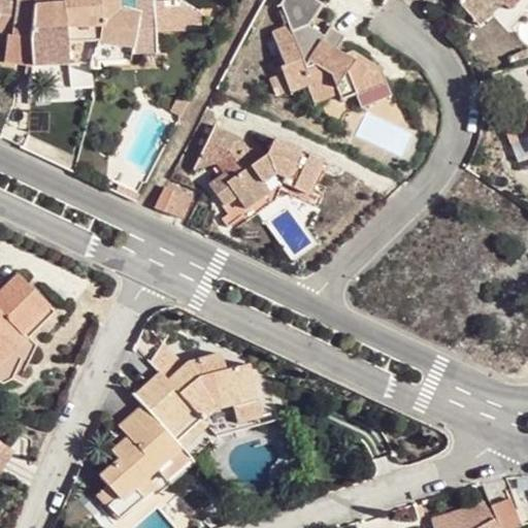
[(57,0),(58,3),(34,3),(12,0),(0,0),(0,17),(13,20),(10,38),(7,37),(4,62),(33,66),(145,62),(145,56),(155,56),(154,21),(154,4),(138,4),(138,13),(128,12),(128,4),(121,4),(121,0),(57,0)]
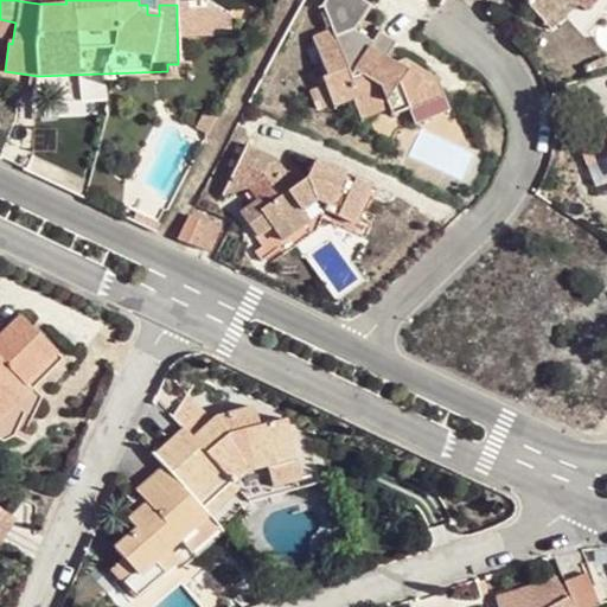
[(223,0),(180,0),(177,5),(202,4),(230,18),(236,6),(223,0)]
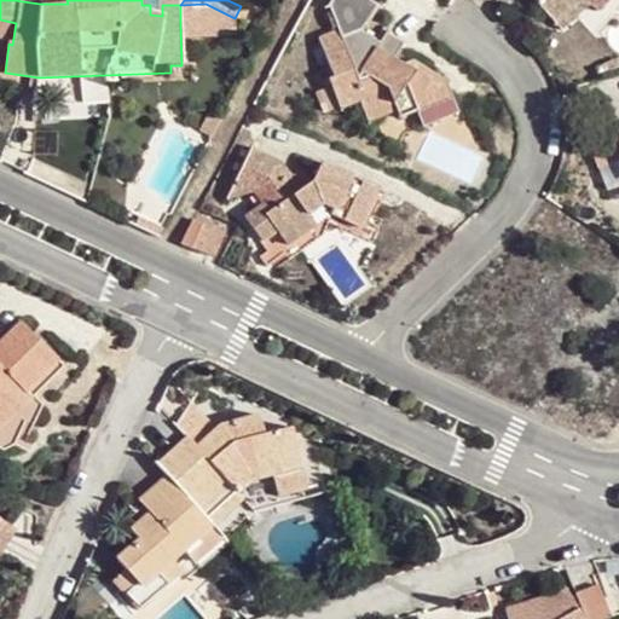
[(394,59),(397,55),(401,46),(383,35),(380,42),(364,33),(380,5),(370,0),(333,0),(329,9),(331,12),(330,15),(327,16),(333,30),(336,28),(337,33),(318,40),(334,79),(328,81),(337,109),(359,100),(364,115),(393,104),(395,113),(414,105),(422,127),(457,115),(445,84),(411,62),(409,63),(404,65),(394,59)]
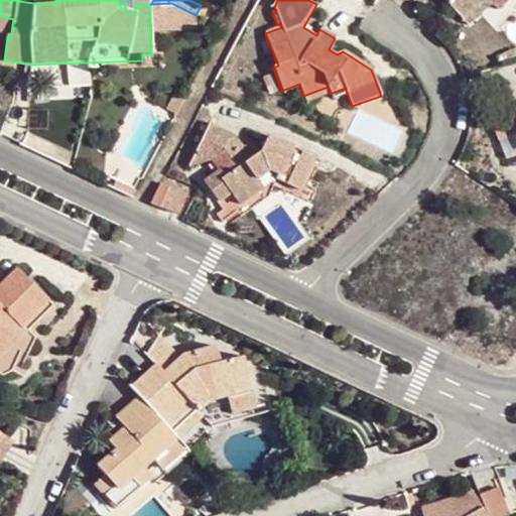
[(442,0),(462,20),(484,0),(442,0)]
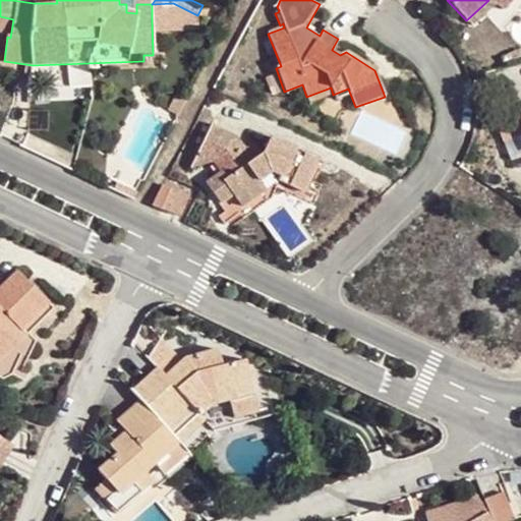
[(514,0),(488,0),(466,20),(473,29),(497,7),(502,11),(514,0)]
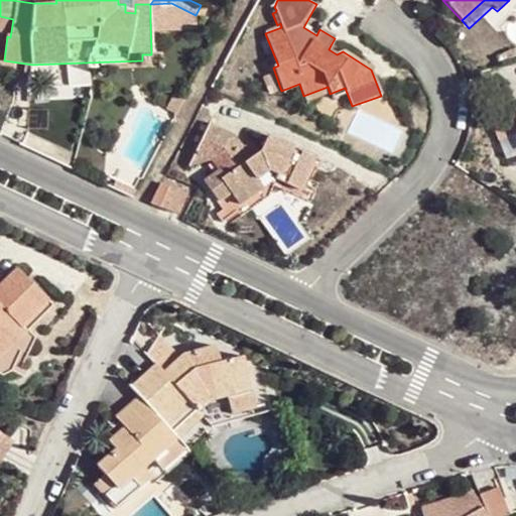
[(171,3),(150,4),(150,20),(160,20),(161,32),(197,30),(196,15),(171,3)]
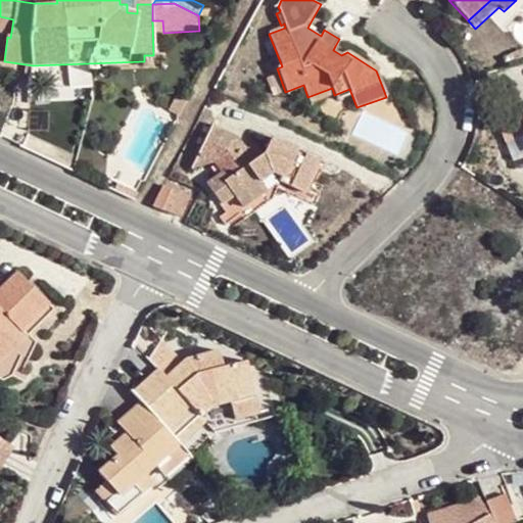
[(137,4),(127,4),(127,12),(137,13),(137,4)]
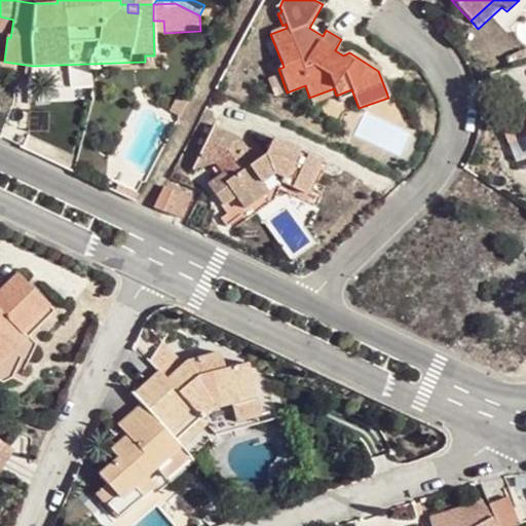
[(212,9),(204,5),(199,15),(207,20),(212,9)]
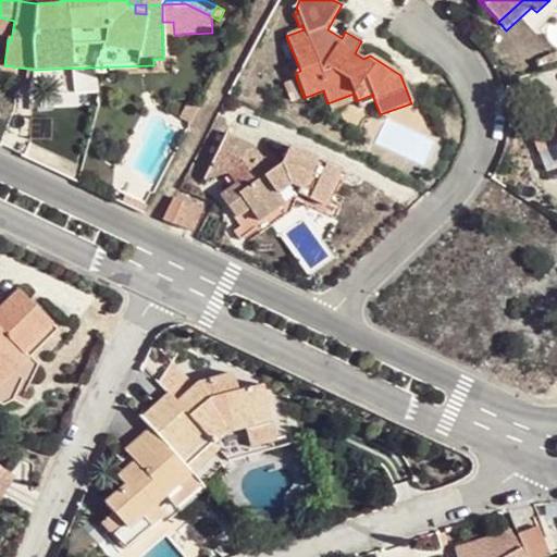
[(368,57),(357,49),(355,53),(363,59),(368,57)]
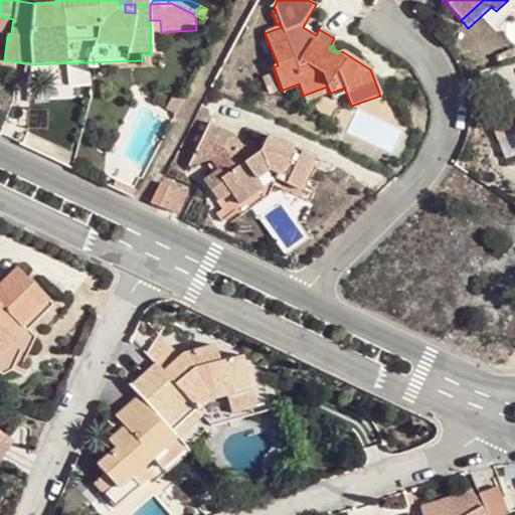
[(501,54),(503,59),(514,54),(514,53),(514,50),(501,54)]
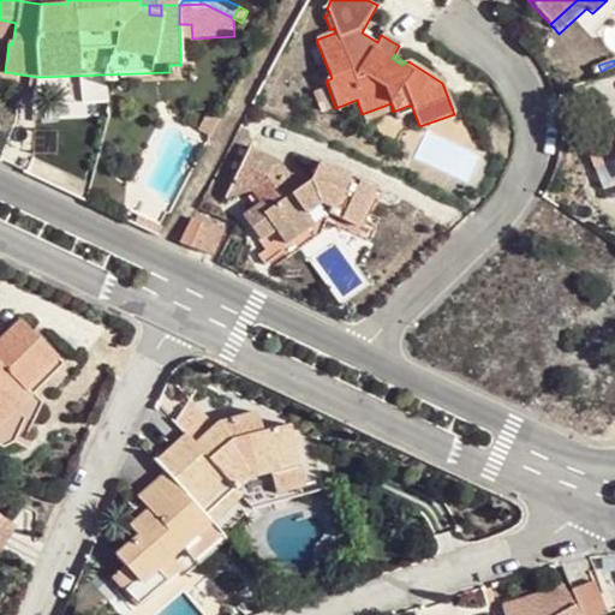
[(364,123),(393,112),(390,103),(362,114),(364,123)]
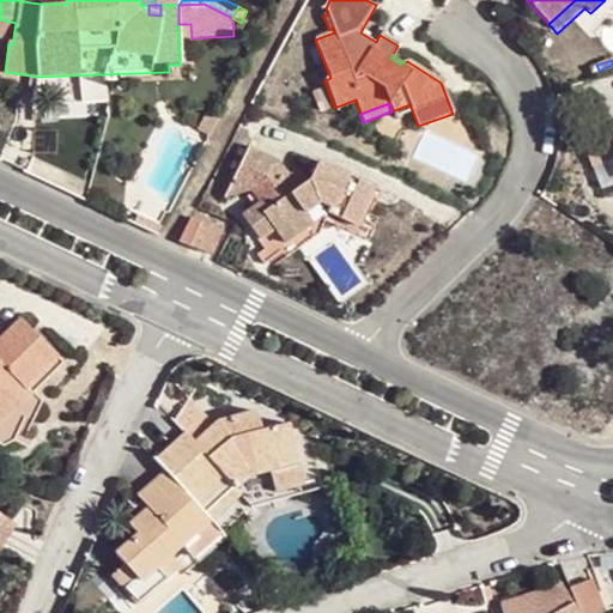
[(590,168),(612,161),(612,144),(584,152),(590,168)]
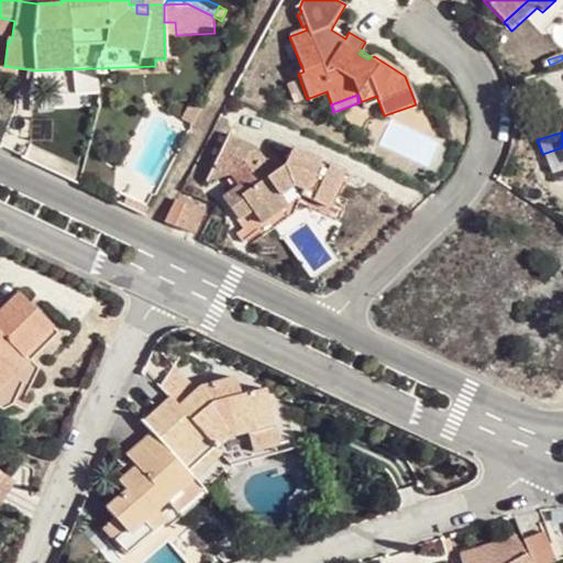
[(244,229),(251,238),(264,229),(267,233),(293,214),(279,196),(293,187),(306,194),(304,197),(327,207),(342,174),(291,150),(285,165),(282,166),(275,172),(266,161),(263,164),(252,151),(254,147),(231,134),(210,172),(231,176),(239,174),(245,181),(239,187),(222,198),(244,229)]
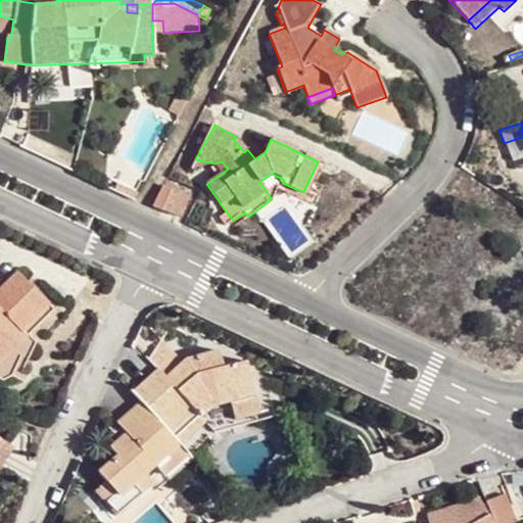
[(253,145),(247,149),(255,159),(262,154),(253,145)]
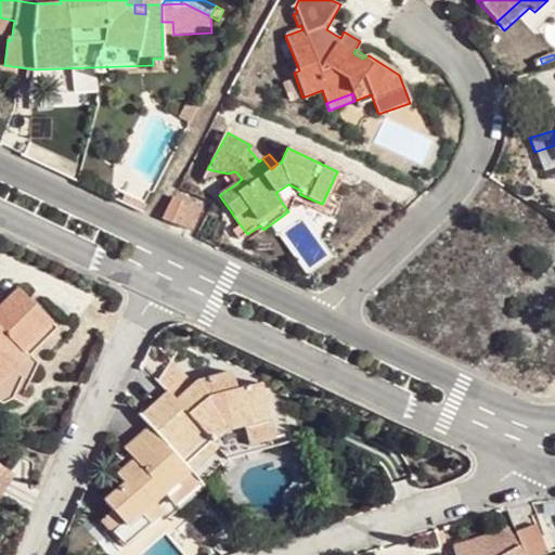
[(205,181),(228,173),(207,169),(202,180),(205,181)]
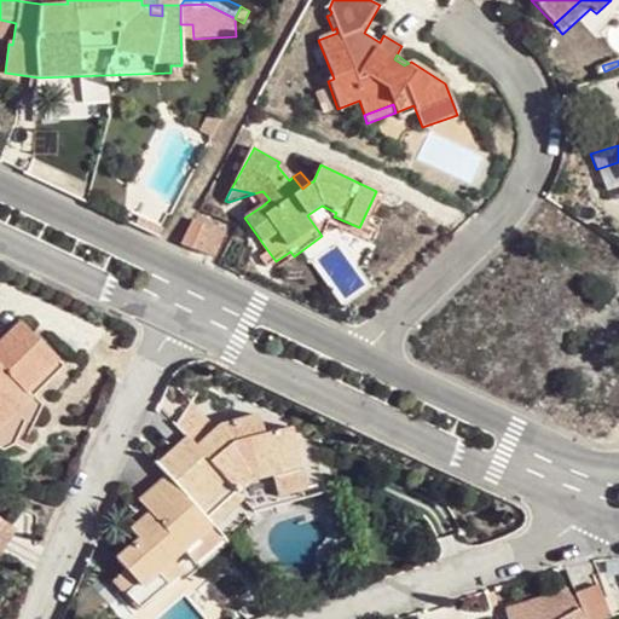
[(254,194),(262,206),(270,200),(262,191),(254,194)]
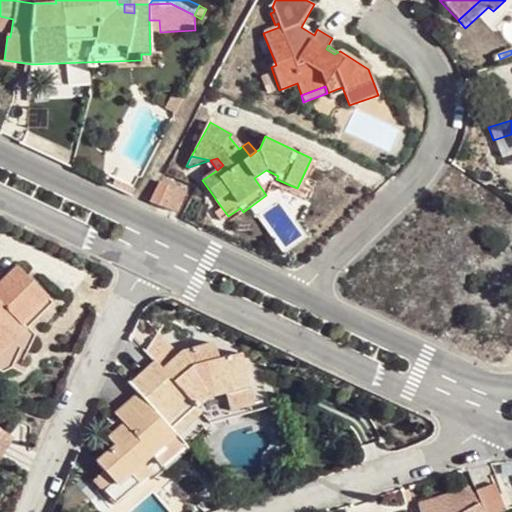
[(185,193),(160,183),(152,203),(155,204),(176,213),(185,193)]
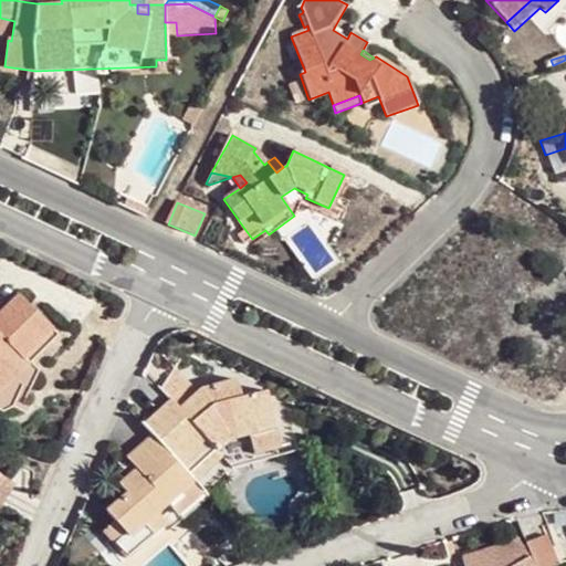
[(244,244),(252,239),(245,230),(238,234),(244,244)]
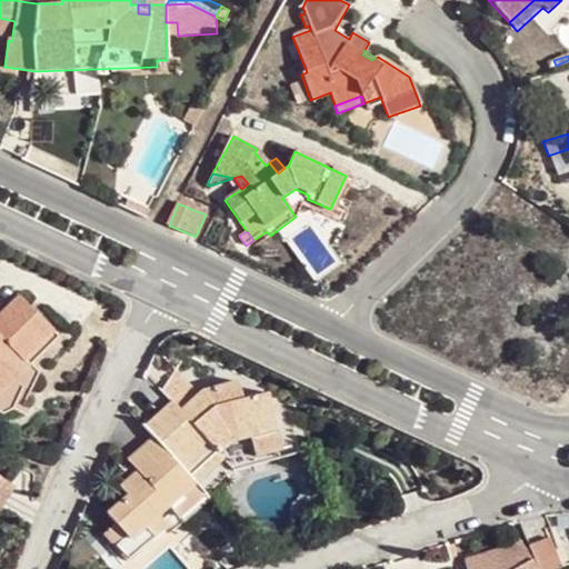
[(0,382),(53,330),(18,296),(1,312),(0,311),(0,382)]
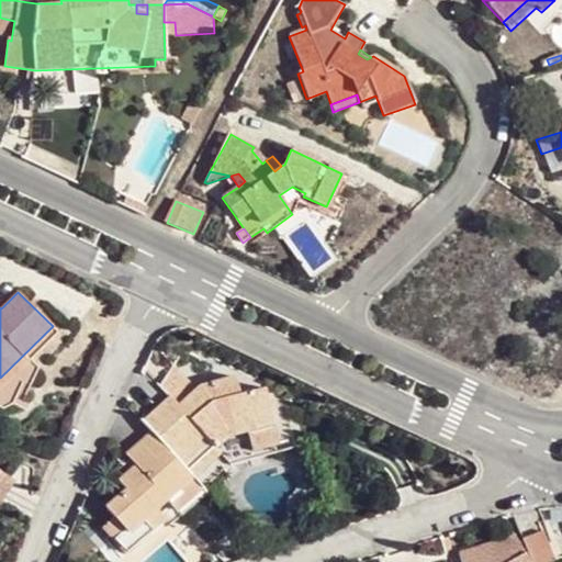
[(58,332),(53,326),(0,378),(0,392),(30,363),(27,362),(58,332)]
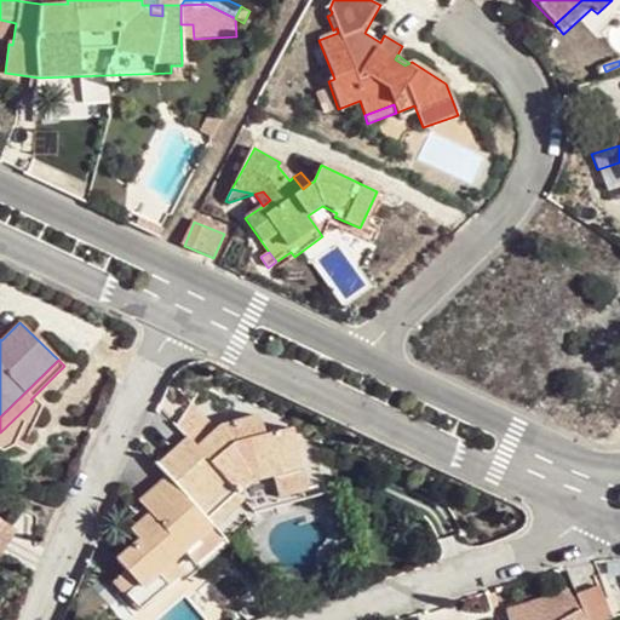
[(187,438),(158,465),(168,477),(212,524),(214,527),(244,500),(248,506),(308,488),(298,452),(292,430),(264,437),(258,415),(220,426),(213,434),(190,405),(183,415),(177,428),(187,438)]
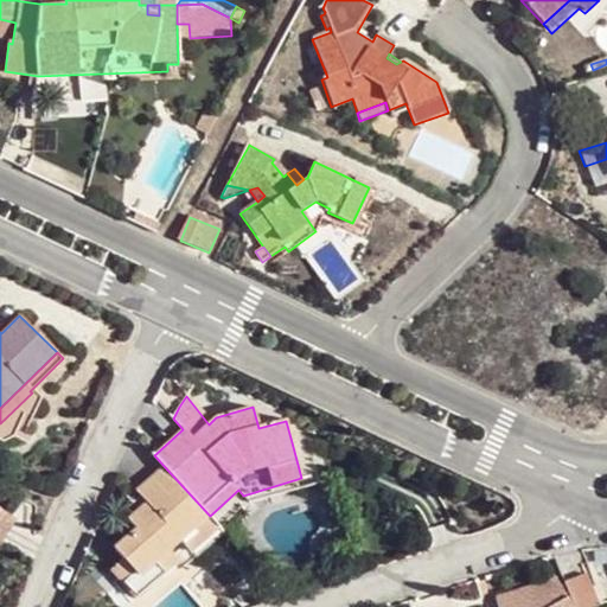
[(306,438),(292,442),(301,478),(243,496),(249,503),(318,484),(306,438)]
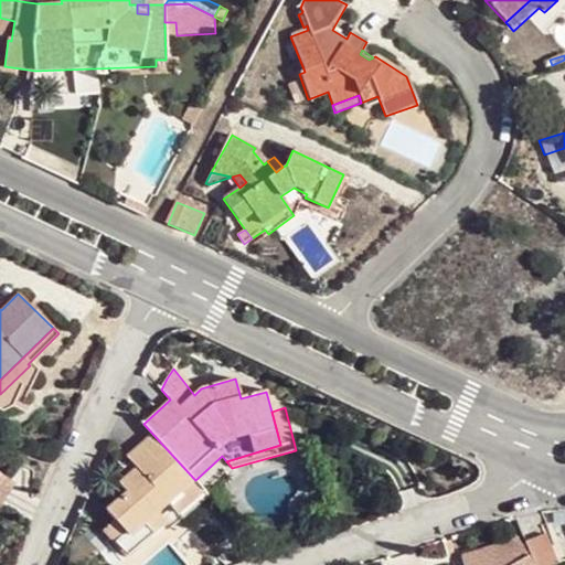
[(193,478),(153,435),(127,459),(137,470),(119,487),(126,494),(107,512),(115,521),(129,536),(117,547),(127,558),(166,522),(157,512),(166,503),(193,478)]
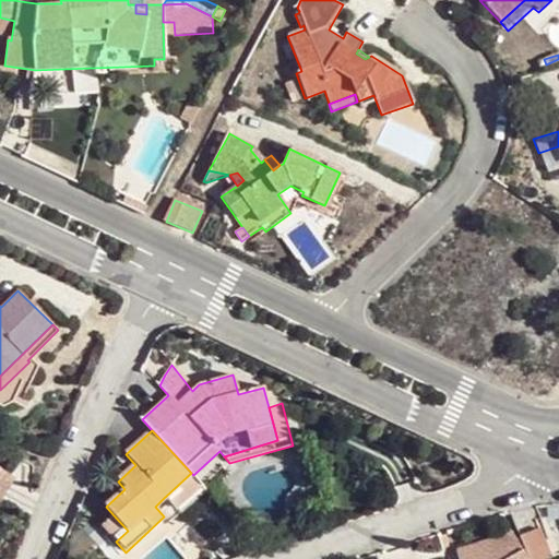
[(0,501),(15,476),(9,473),(0,486),(0,501)]
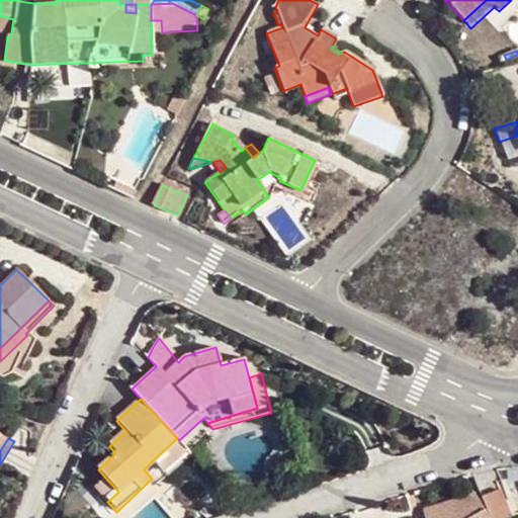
[(179,440),(177,438),(152,461),(161,472),(187,448),(179,440)]
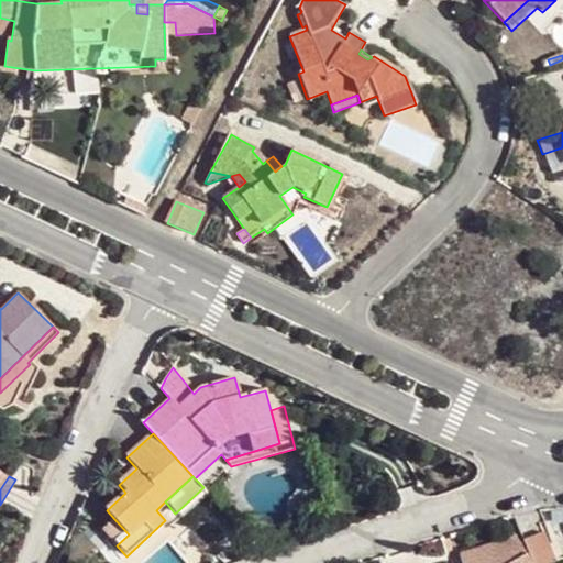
[(102,530),(117,545),(129,534),(114,519),(102,530)]
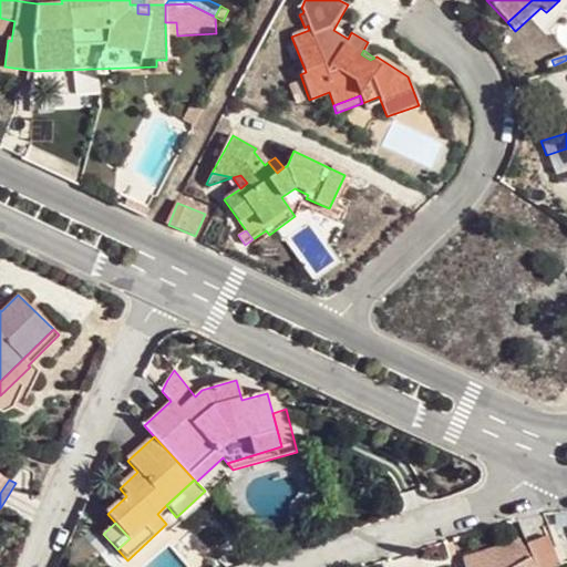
[(547,536),(527,544),(535,566),(555,566),(558,566),(547,536)]
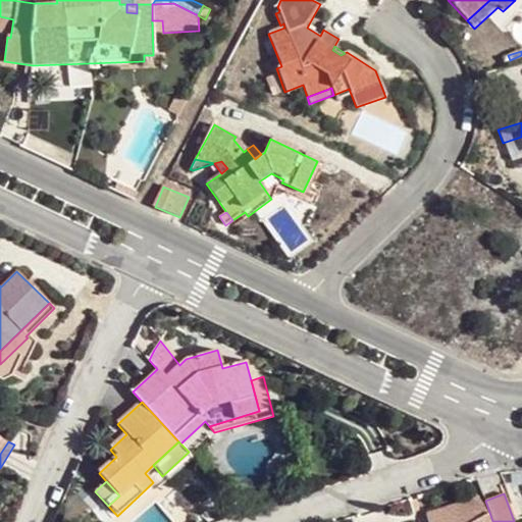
[(490,521),(478,498),(448,507),(452,521),(490,521)]
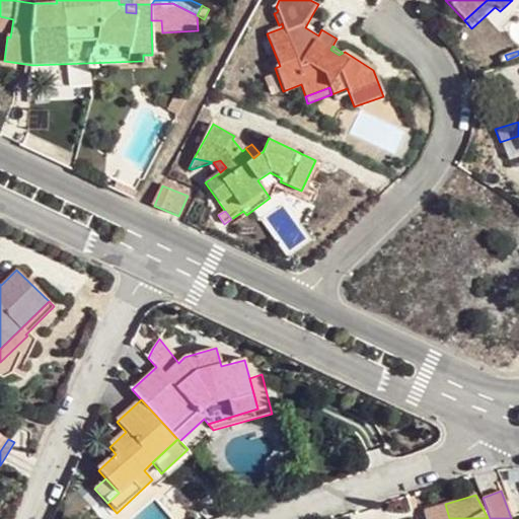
[(423,510),(425,518),(449,518),(445,504),(423,510)]
